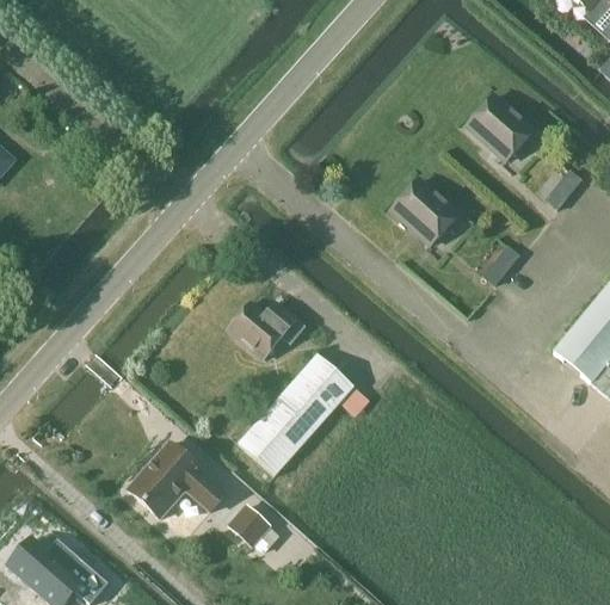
[(571,0),(572,7),(584,7),(587,11),(584,16),(609,38),(609,56),(599,69),(609,78),(609,0),(571,0)]
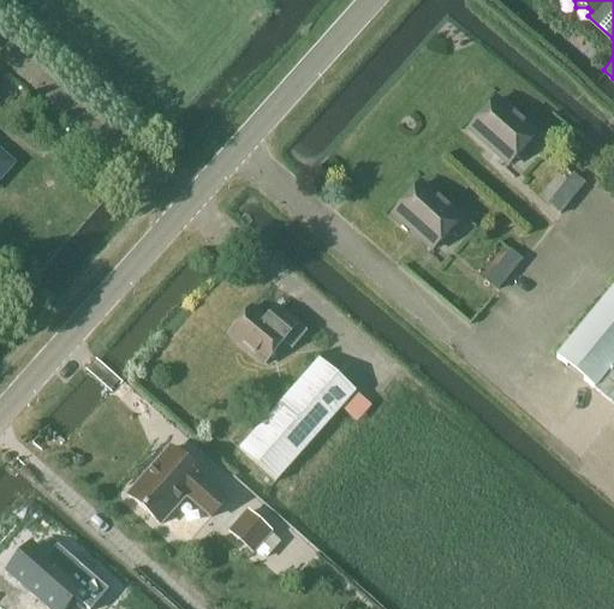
[(508,162),(535,133),(494,97),(469,126),(508,162)]
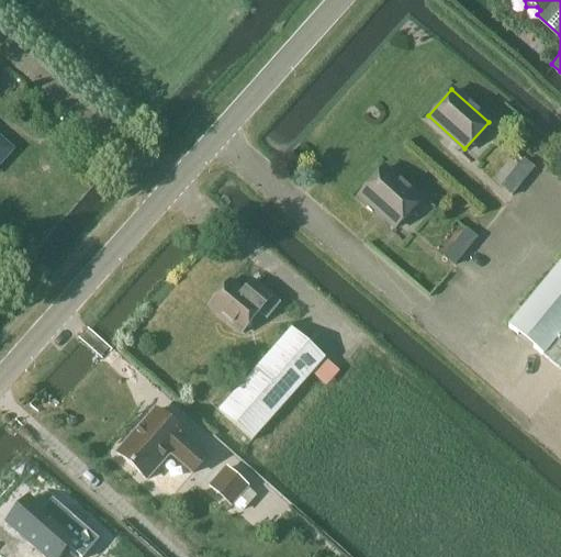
[(0,156),(9,147),(0,137),(0,156)]
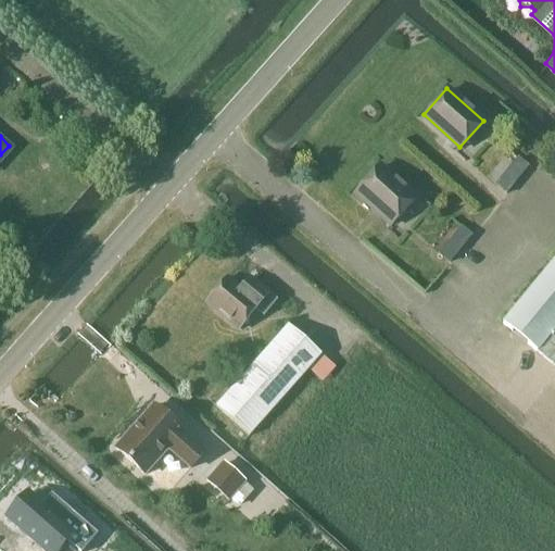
[(509,185),(528,157),(517,149),(497,178),(509,185)]
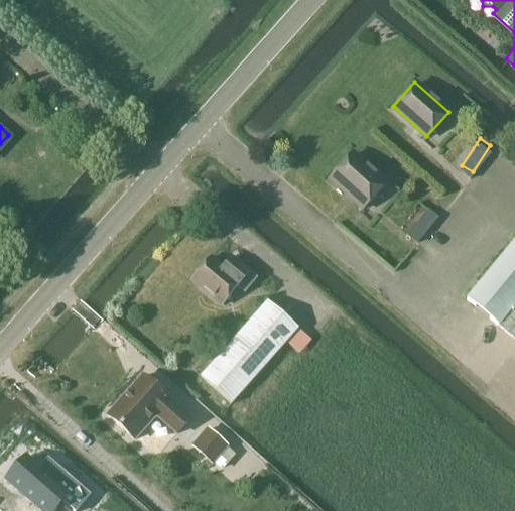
[(363,207),(384,182),(351,152),(330,177),(363,207)]
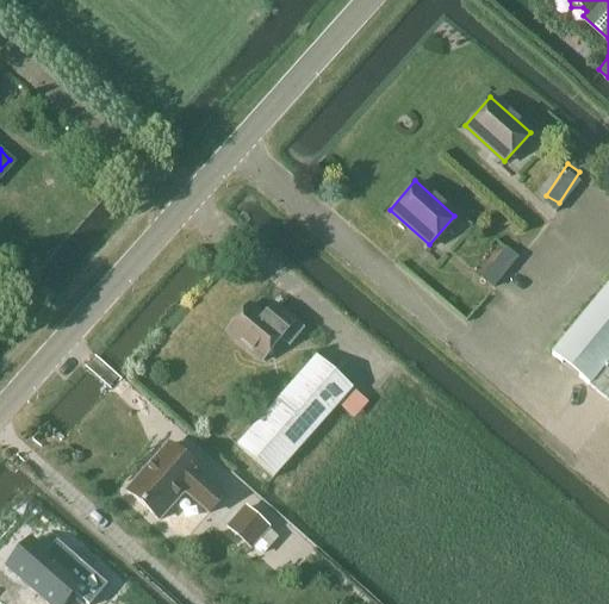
[(507,240),(483,271),(497,281),(521,250),(507,240)]
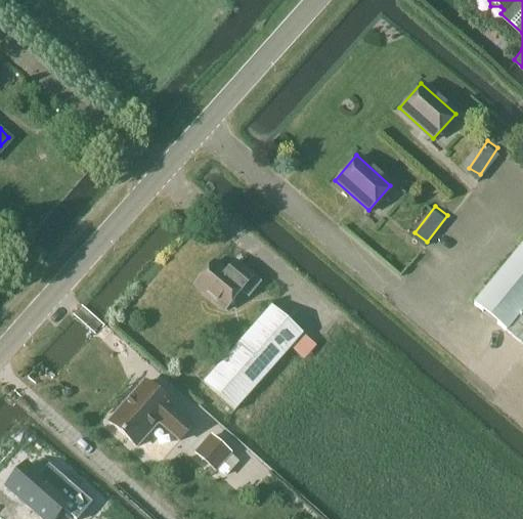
[(522,242),(473,303),(522,344),(522,242)]
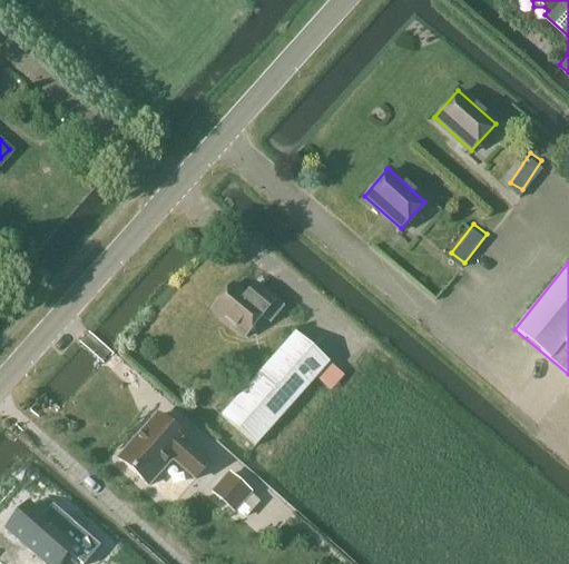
[(234,282),(213,306),(246,334),(264,313),(272,319),(284,304),(257,280),(247,293),(234,282)]
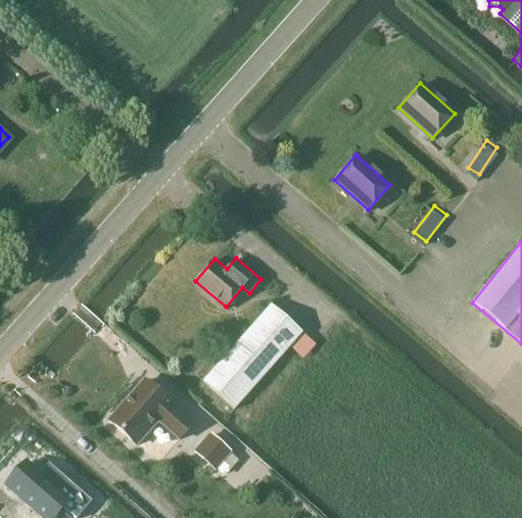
[(233,408),(300,331),(270,304),(202,380),(233,408)]
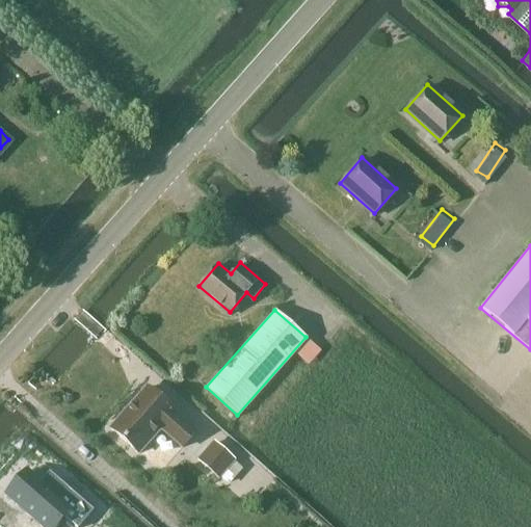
[(157,426),(178,445),(191,430),(169,413),(170,412),(142,387),(130,400),(131,401),(123,411),(122,410),(107,426),(135,451),(157,426)]
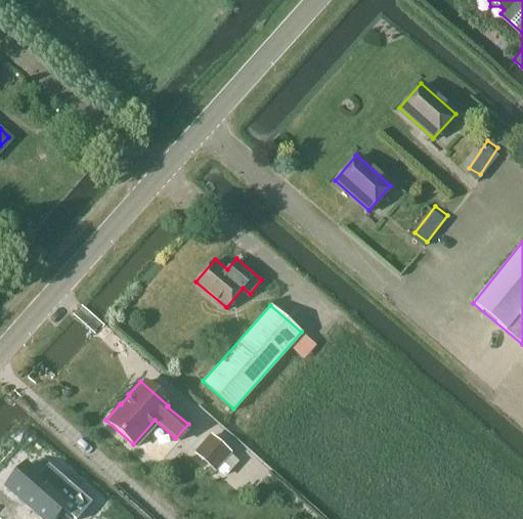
[(230,449),(211,433),(197,449),(215,466),(230,449)]
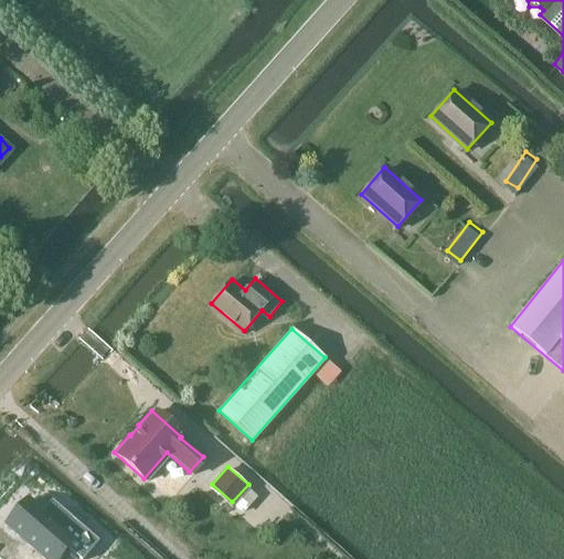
[(31,497),(8,523),(50,558),(57,558),(70,546),(83,557),(100,538),(57,501),(49,512),(44,508),(31,497)]
